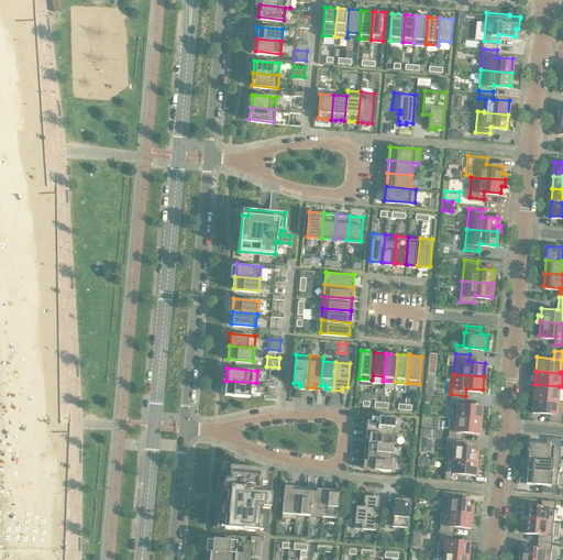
[(256,384),(256,383),(225,381),(224,393),(250,395),(251,384),(256,384)]
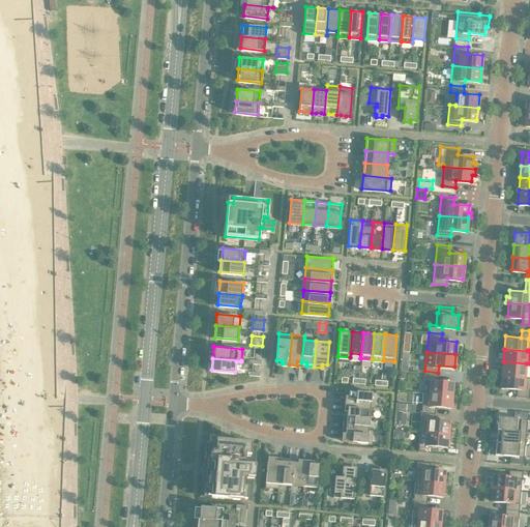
[(503,361),(502,374),(525,376),(525,375),(529,375),(529,363),(526,363),(503,361)]
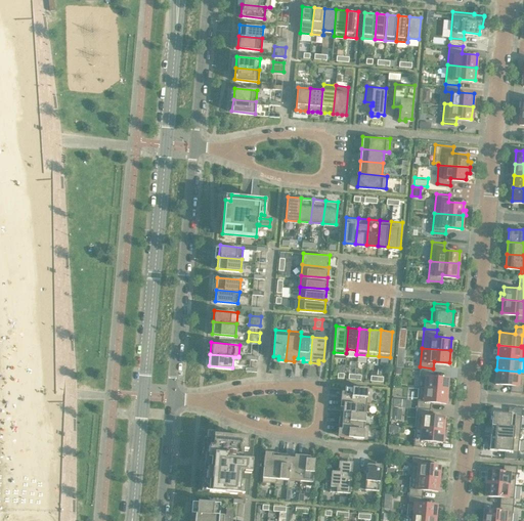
[(433,375),(433,368),(420,366),(420,375),(426,376),(425,387),(447,389),(448,377),(433,375)]
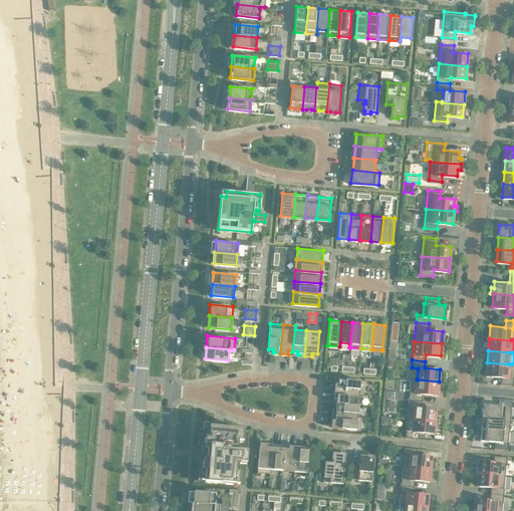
[(487,362),(486,374),(501,375),(500,380),(500,382),(513,384),(513,374),(513,363),(509,363),(509,364),(487,362)]
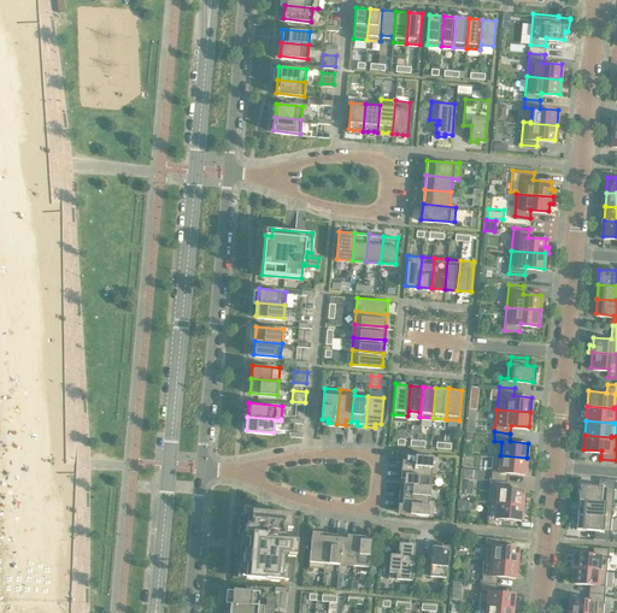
[(436,471),(438,455),(406,453),(405,459),(401,459),(401,467),(436,471)]
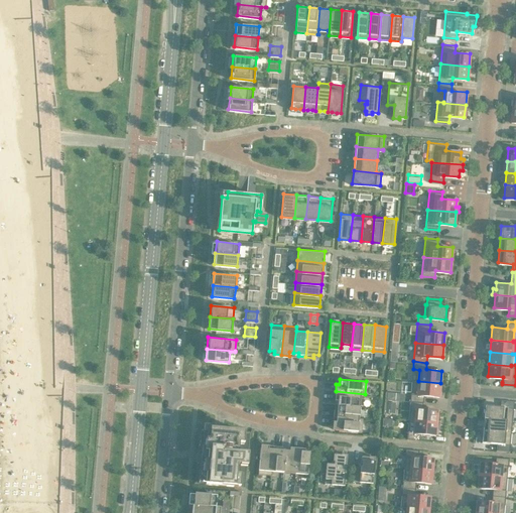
[(418,381),(412,380),(410,399),(423,401),(424,394),(438,395),(440,383),(418,381)]
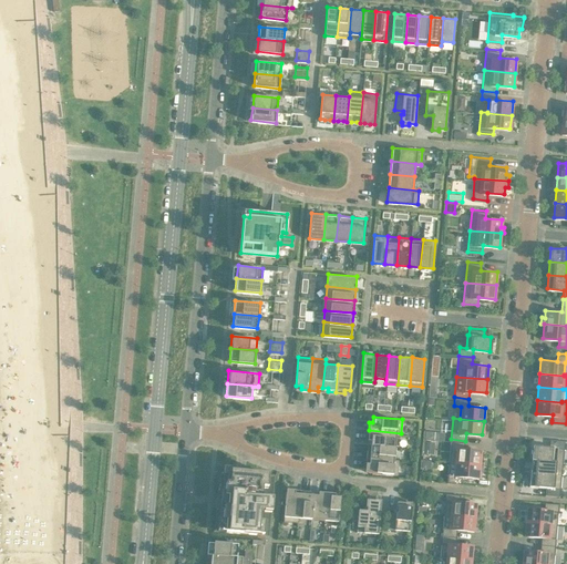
[(395,445),(397,433),(401,433),(369,430),(368,439),(371,439),(371,443),(395,445)]
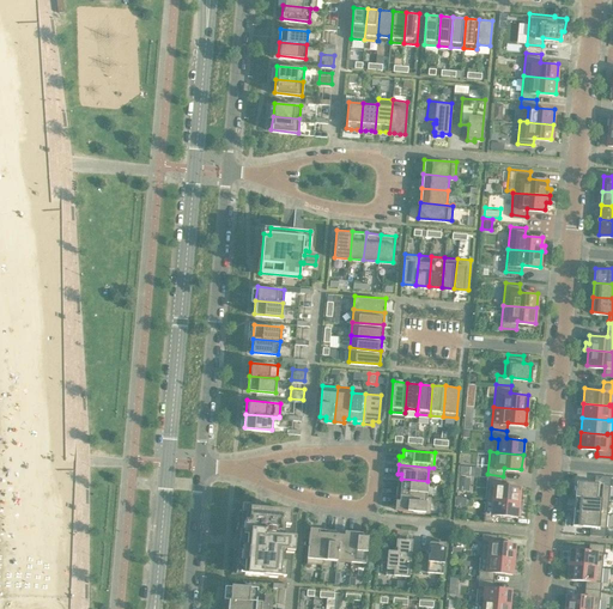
[(502,483),(503,476),(487,474),(485,497),(519,500),(520,485),(502,483)]
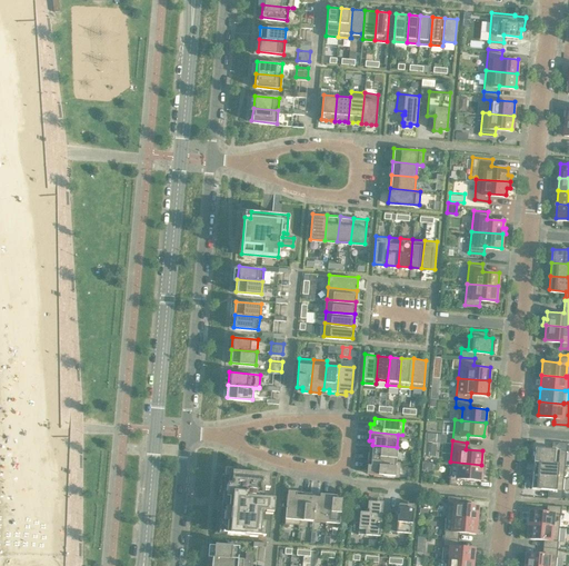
[(436,442),(427,442),(426,453),(435,453),(436,442)]
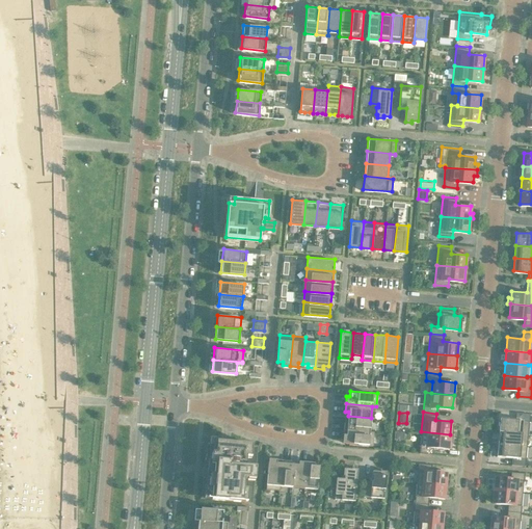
[(370,430),(371,418),(348,416),(347,421),(344,421),(344,428),(374,431),(374,430),(370,430)]
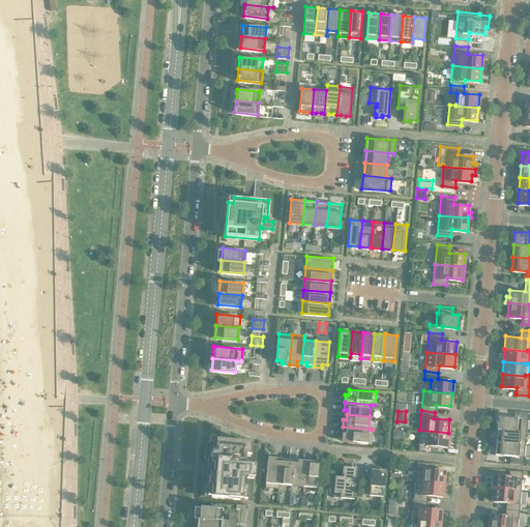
[(526,431),(527,417),(514,416),(498,415),(497,428),(526,431)]
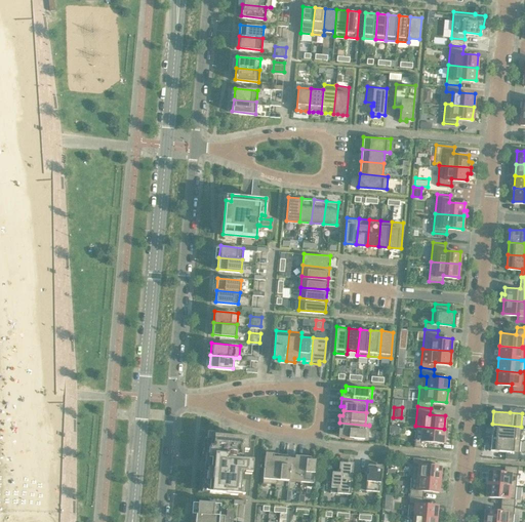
[(368,438),(369,426),(339,423),(338,430),(341,431),(340,436),(368,438)]
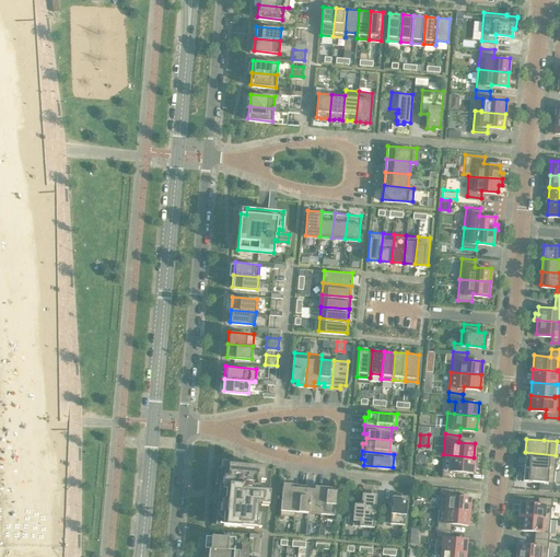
[(555,467),(556,455),(525,452),(524,465),(555,467)]
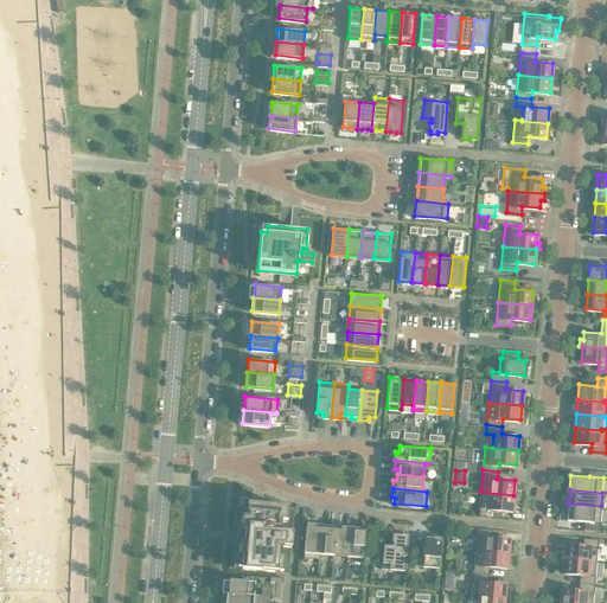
[(512,510),(513,495),(480,492),(479,514),(494,515),(494,508),(512,510)]
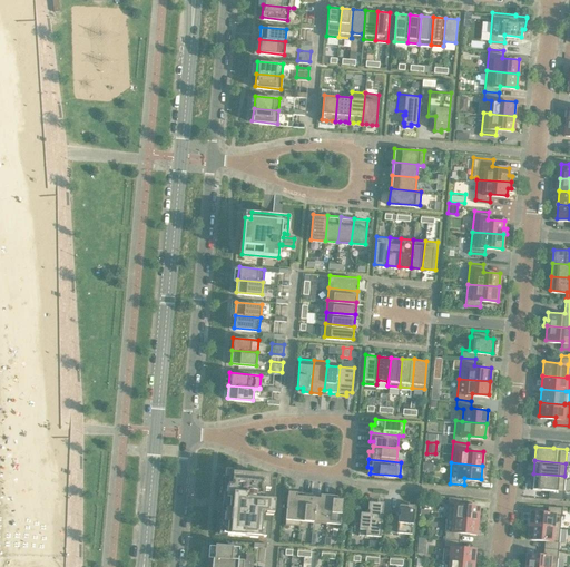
[(215,533),(271,537),(276,476),(220,470),(218,496),(229,497),(228,508),(217,507),(215,533)]
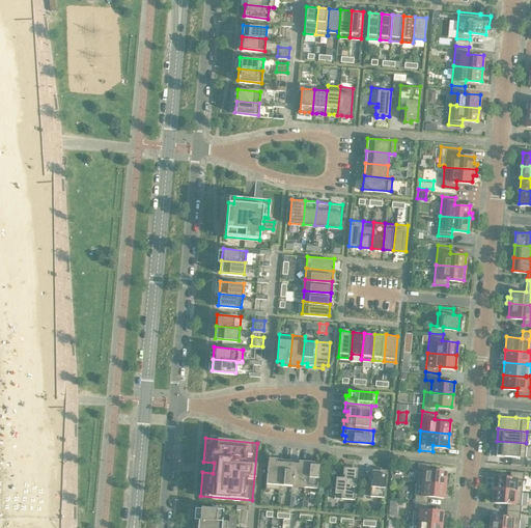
[(525,456),(526,443),(497,441),(494,441),(494,447),(497,447),(496,453),(511,455),(510,462),(524,463),(525,456)]
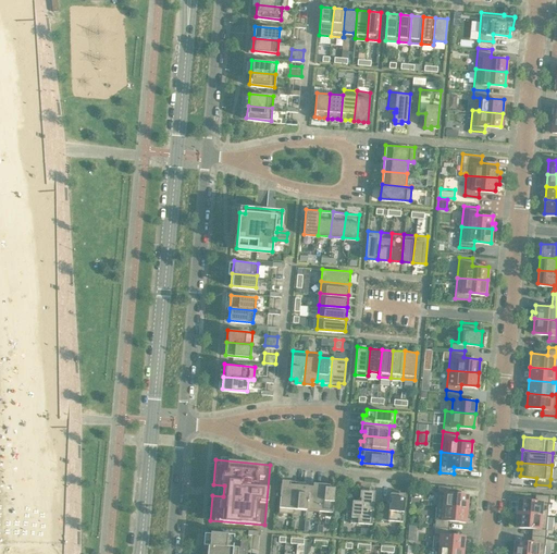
[(292,512),(295,480),(287,479),(286,482),(281,482),(279,511),(292,512)]
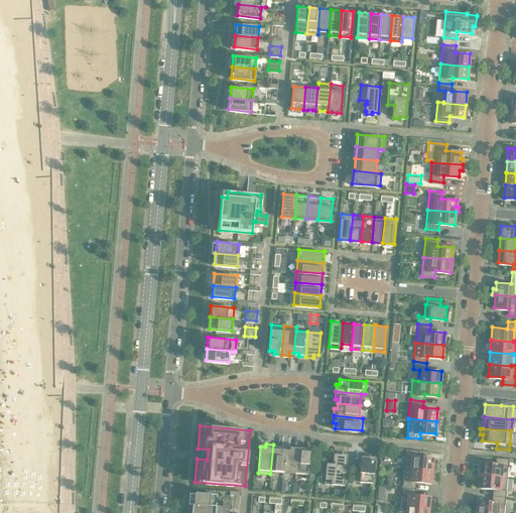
[(283,471),(285,449),(280,449),(281,444),(273,444),(270,474),(271,474),(272,470),(283,471)]
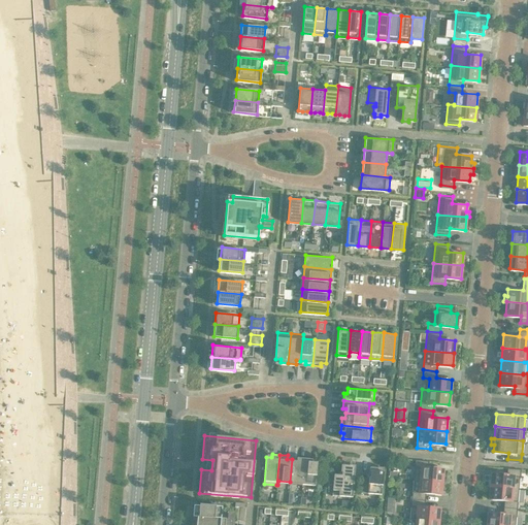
[(302,483),(304,457),(297,456),(296,459),(292,459),(290,482),(302,483)]
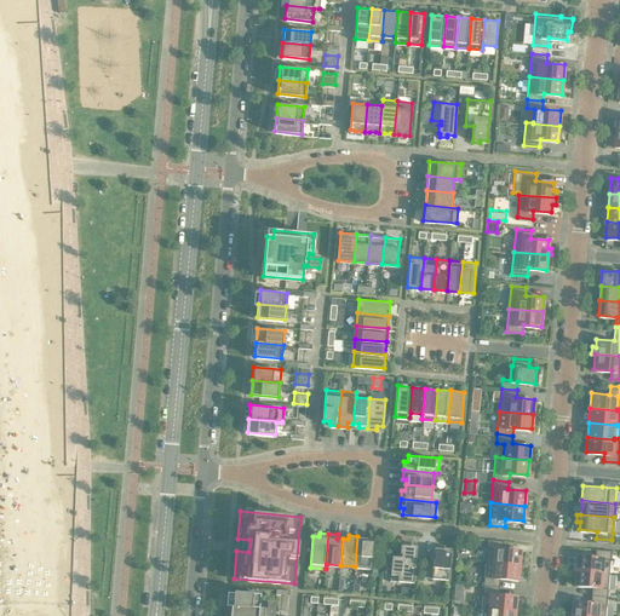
[(369,568),(372,541),(366,541),(366,537),(357,536),(355,566),(369,568)]
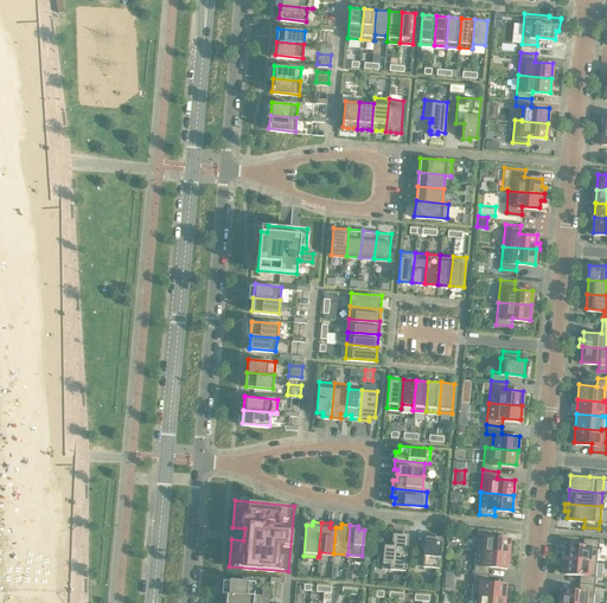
[(492,536),(493,527),(478,526),(475,549),(509,552),(510,537),(492,536)]
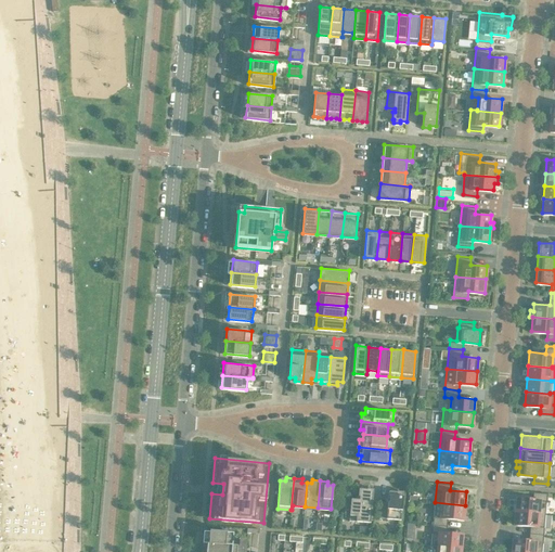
[(360,484),(360,487),(359,487),(358,495),(360,495),(359,498),(351,497),(350,509),(349,518),(371,521),(373,487),(366,487),(368,484),(360,484)]
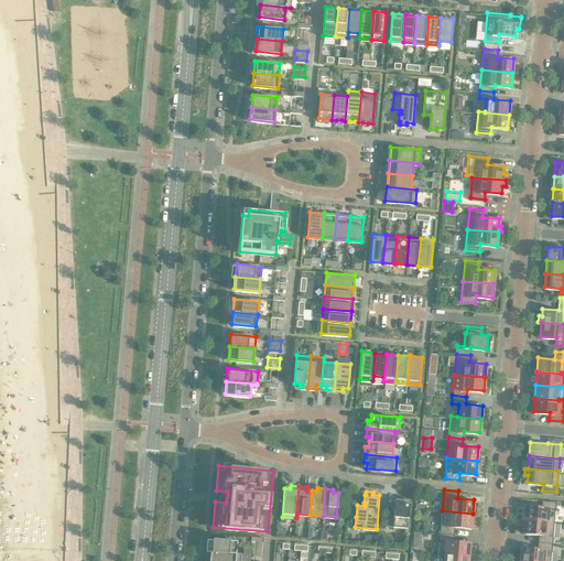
[(397,494),(397,497),(396,497),(394,505),(396,505),(396,508),(387,508),(386,525),(407,527),(410,498),(403,497),(403,495),(397,494)]
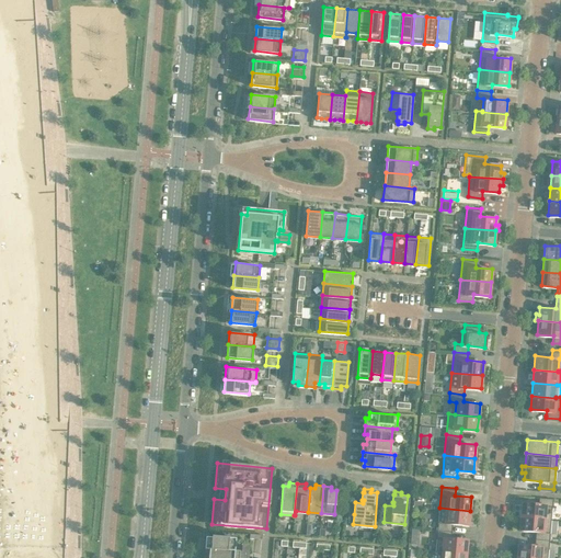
[(551,517),(553,499),(553,497),(539,496),(538,503),(522,501),(521,515),(551,517)]
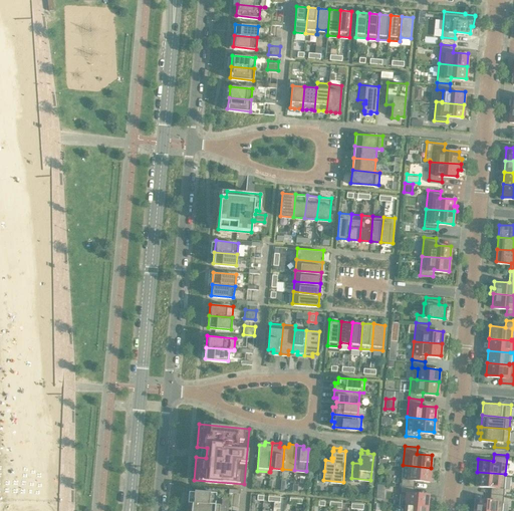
[(430,480),(431,468),(403,465),(401,484),(414,485),(415,479),(430,480)]
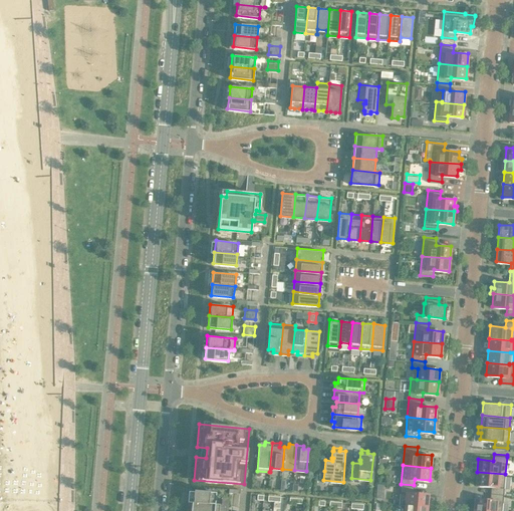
[(503,493),(505,474),(477,472),(476,484),(491,485),(490,492),(503,493)]
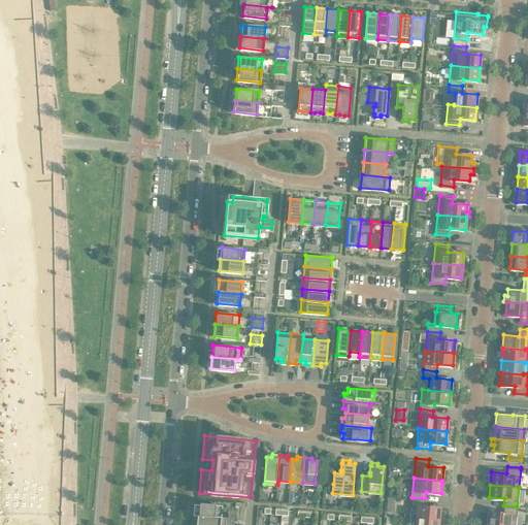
[(438,519),(440,506),(425,505),(425,498),(411,497),(410,517),(416,518),(417,517),(438,519)]
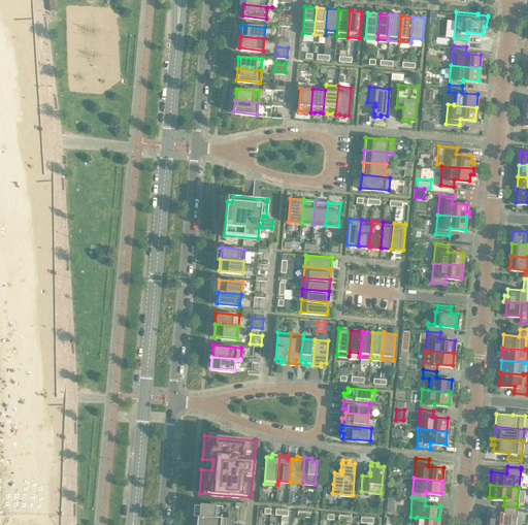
[(221,516),(222,505),(198,503),(197,515),(226,517),(221,516)]
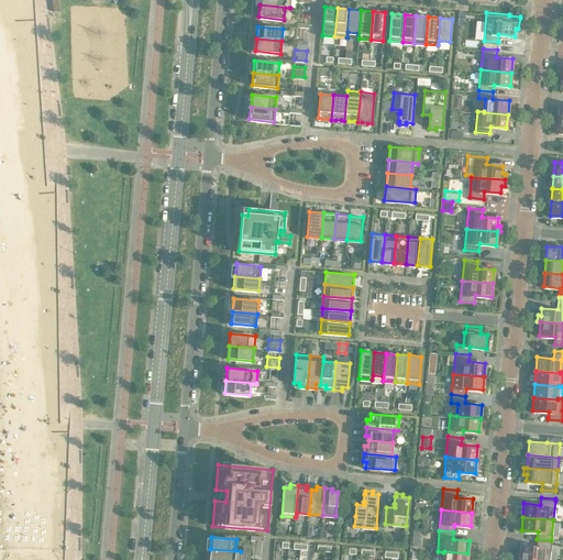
[(549,559),(551,540),(537,539),(537,547),(520,545),(519,552),(516,552),(516,558),(519,558),(538,559),(549,559)]
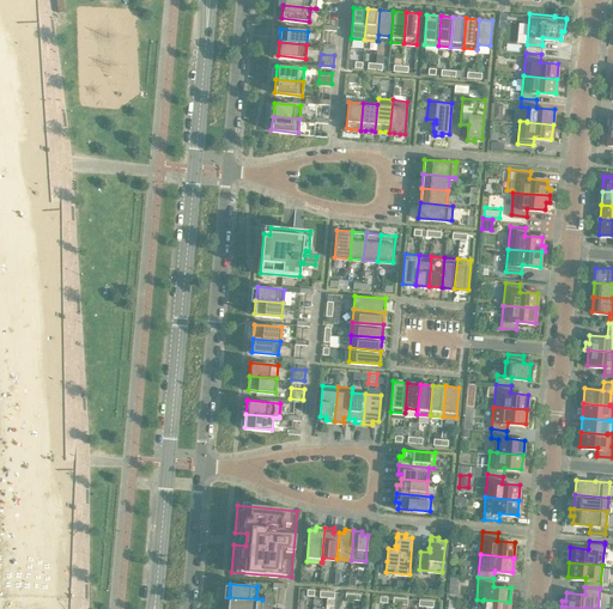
[(260,608),(262,600),(229,597),(228,608),(260,608)]
